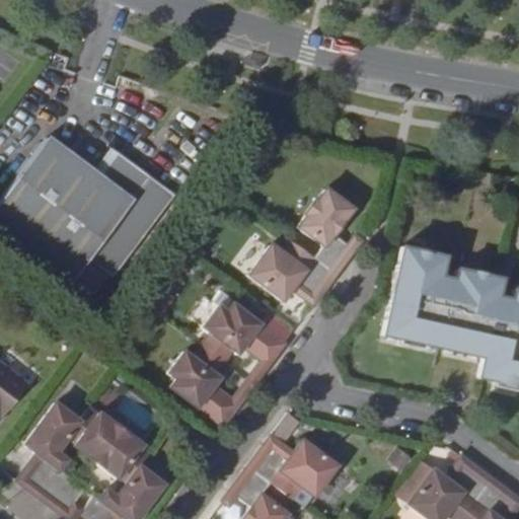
[(110,160),(103,154),(59,120),(0,195),(0,223),(71,278),(90,255),(115,274),(182,182),(128,138),(110,160)]
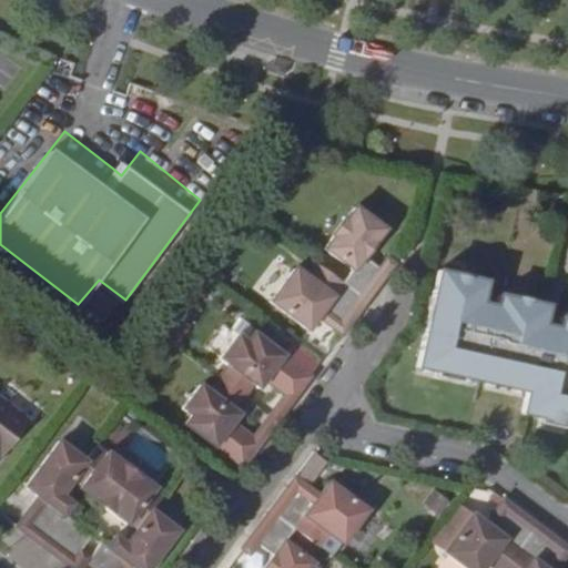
[(325,148),(304,143),(302,154),(323,160),(325,148)]
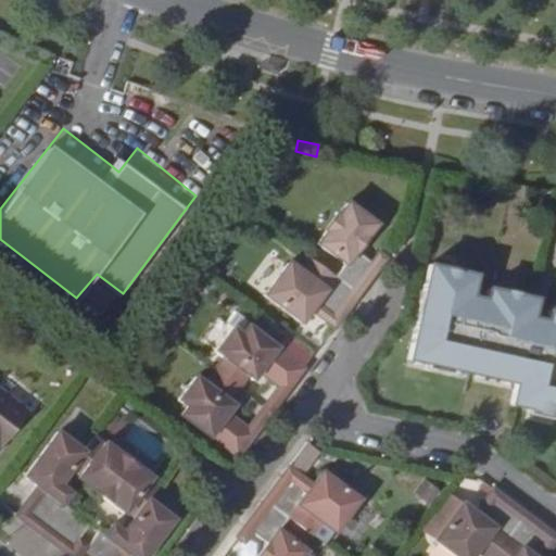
[(129,141),(111,165),(118,172),(137,148),(129,141)]
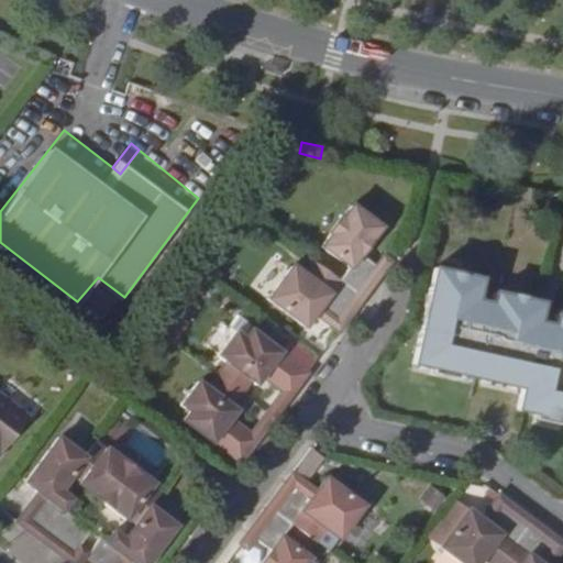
[(351,200),(320,241),(350,263),(340,276),(363,294),(383,268),(374,263),(359,251),(379,222),(351,200)]
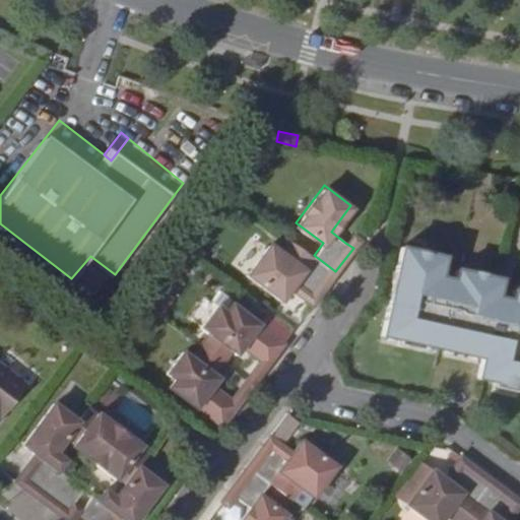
[(364,234),(356,229),(345,243),(353,248),(364,234)]
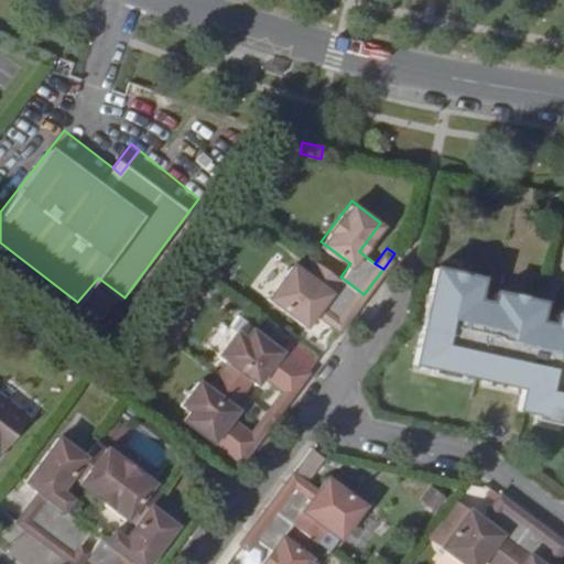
[(345,320),(364,294),(340,277),(316,259),(306,272),(292,262),(268,295),(305,323),(315,311),(322,302),(345,320)]
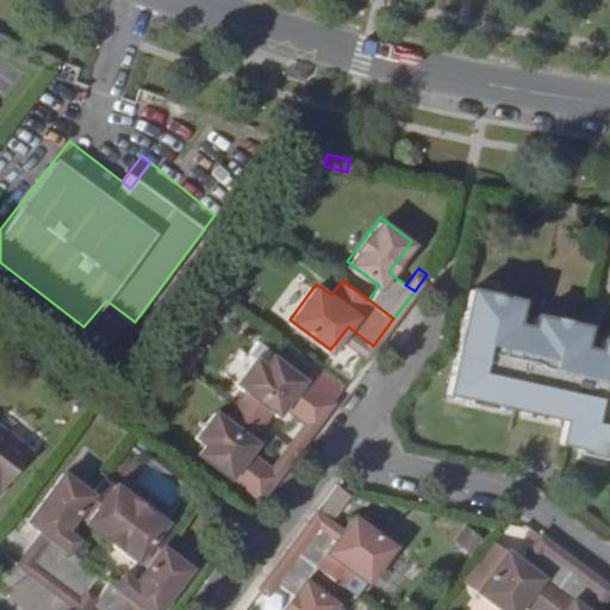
[(470,286),(446,392),(564,418),(559,441),(609,450),(609,337),(605,337),(601,336),(598,349),(582,346),(584,332),(533,321),(531,325),(515,322),(520,298),(470,286)]
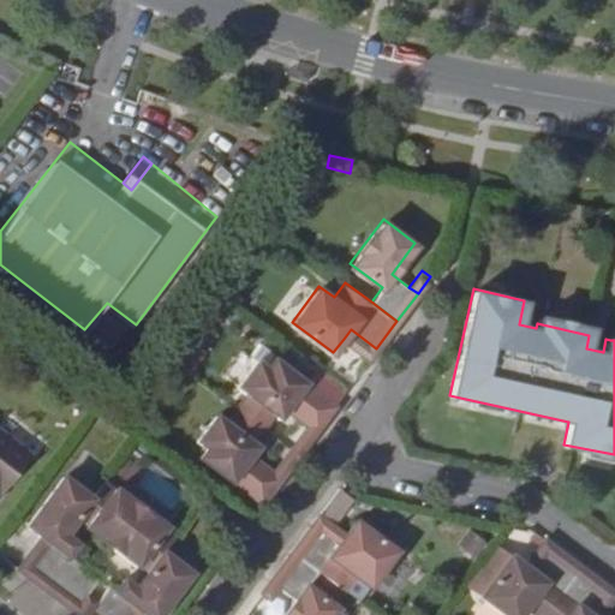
[(538,315),(537,323),(589,335),(591,327),(538,315)]
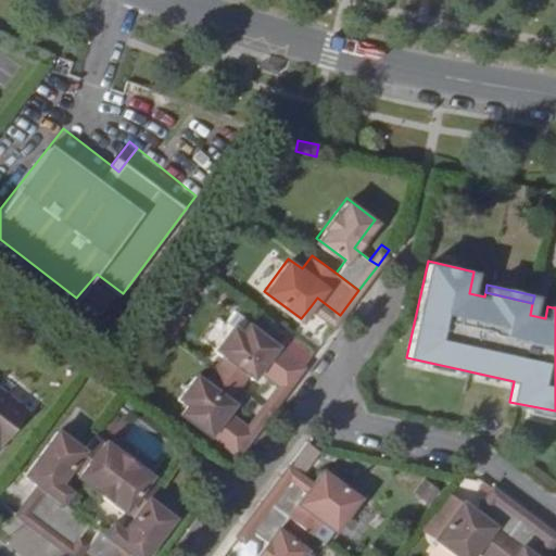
[(311,306),(335,324),(340,315),(317,298),(311,306)]
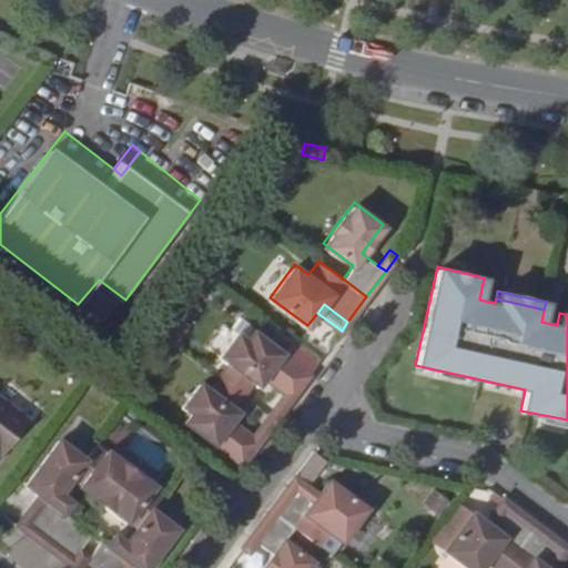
[(219,375),(243,393),(253,379),(257,383),(264,375),(270,367),(279,374),(273,381),(285,391),(292,396),(311,372),(253,330),(247,338),(237,331),(220,354),(230,362),(219,375)]
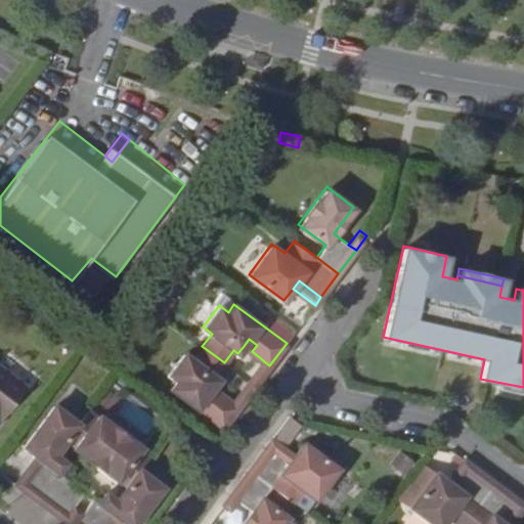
[(249,339),(244,346),(252,351),(257,345),(249,339)]
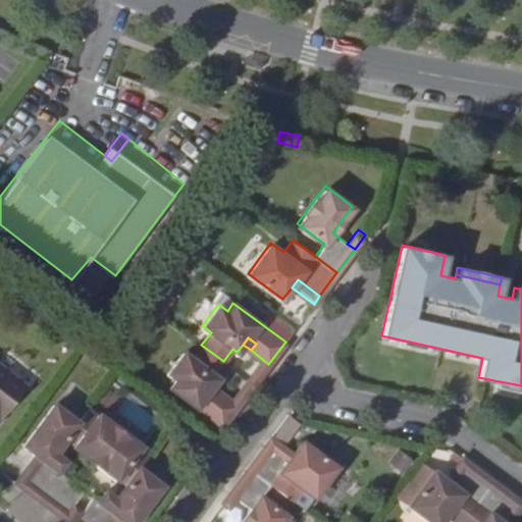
[(223,361),(201,345),(193,357),(184,350),(167,371),(175,378),(170,384),(222,425),(239,404),(232,398),(220,389),(216,397),(208,390),(213,384),(219,376),(214,372),(223,361)]
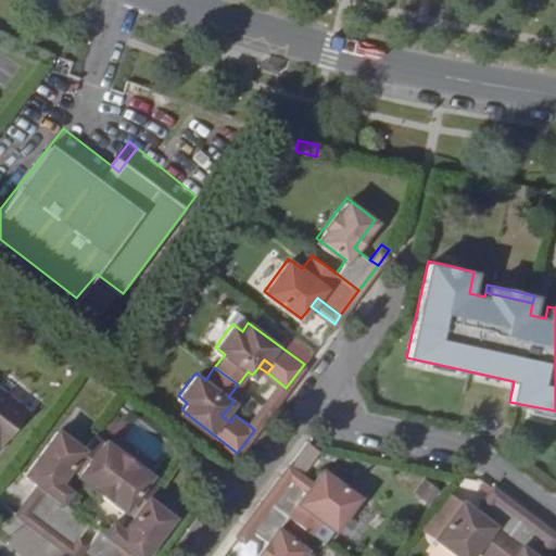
[(270,408),(286,388),(279,382),(263,403),(270,408)]
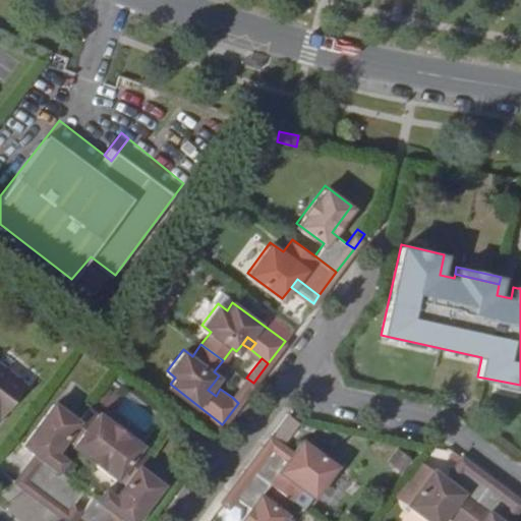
[(0,415),(26,381),(0,359),(0,415)]
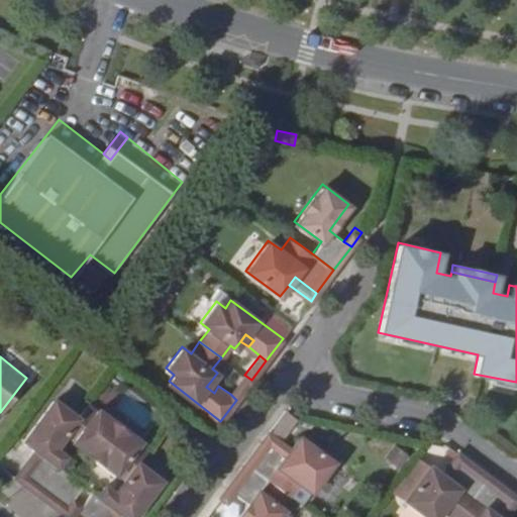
[(244,375),(230,394),(236,400),(251,380),(244,375)]
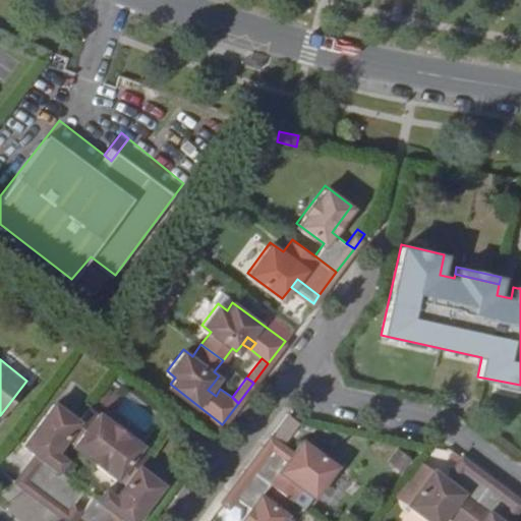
[(220,389),(213,384),(208,390),(216,396),(220,389)]
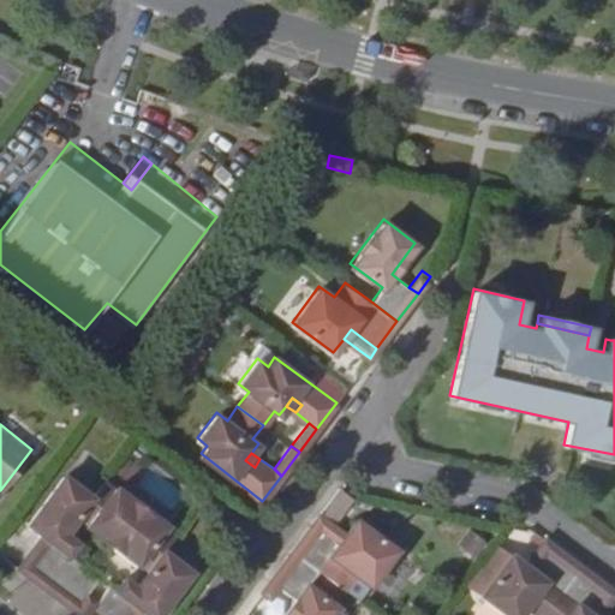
[(54,583),(75,556),(70,551),(78,539),(66,531),(77,517),(94,495),(93,494),(64,473),(28,521),(42,533),(49,538),(30,565),(54,583)]
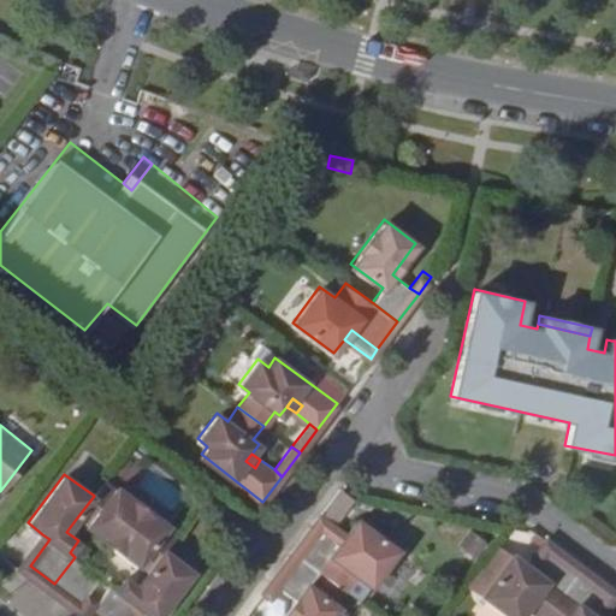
[(77,517),(87,525),(116,485),(106,478),(93,495),(94,496),(77,517)]
